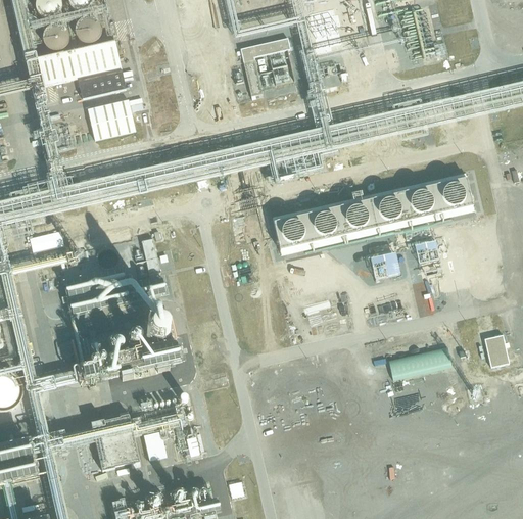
[(11,0),(30,79),(0,85),(0,96),(32,89),(41,134),(39,134),(43,146),(44,146),(49,169),(54,187),(66,184),(61,166),(55,143),(59,142),(56,130),(53,130),(46,98),(47,98),(45,87),(43,87),(37,57),(30,30),(50,25),(48,27),(46,29),(45,31),(44,34),(43,37),(43,40),(44,43),(46,45),(47,47),(49,49),(51,50),(54,50),(58,50),(61,49),(64,48),(66,46),(68,44),(69,41),(69,38),(69,36),(69,33),(68,30),(66,28),(64,26),(62,25),(59,24),(56,24),(82,17),(80,19),(79,20),(77,24),(76,26),(76,29),(76,31),(76,34),(77,36),(79,38),(81,40),(83,42),(86,43),(88,43),(91,43),(94,42),(97,40),(99,38),(100,36),(101,34),(102,32),(102,29),(102,27),(101,25),(99,21),(98,19),(96,18),(94,17),(90,16),(108,12),(106,5),(88,9),(91,7),(93,5),(94,3),(95,0),(11,0)]
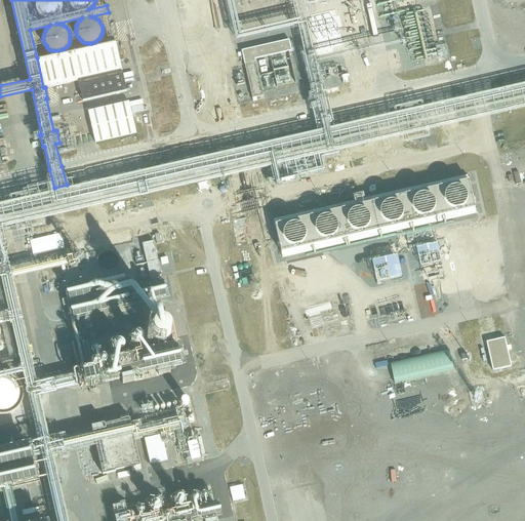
[(0,247),(3,247),(2,242),(29,236),(29,234),(33,233),(32,227),(45,224),(43,216),(197,182),(400,135),(401,139),(402,139),(402,142),(429,135),(429,133),(430,133),(429,128),(524,106),(524,81),(423,105),(422,101),(421,101),(421,99),(394,106),(394,107),(393,107),(394,112),(335,125),(330,105),(326,89),(325,89),(322,76),(320,77),(316,62),(402,41),(402,37),(316,56),(301,0),(291,0),(296,18),(242,30),(240,22),(238,22),(233,0),(224,0),(234,39),(236,40),(297,27),(313,109),(317,127),(316,129),(191,158),(0,202),(0,247)]
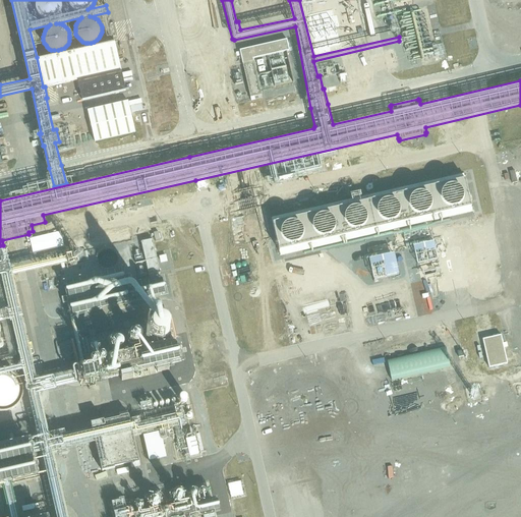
[(402,35),(406,50),(407,49),(409,57),(420,55),(415,32),(402,35)]
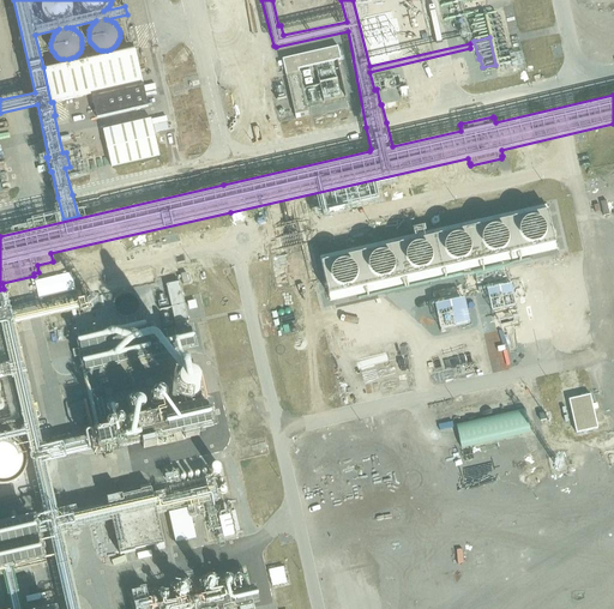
[(174,62),(188,59),(184,42),(169,46),(174,62)]
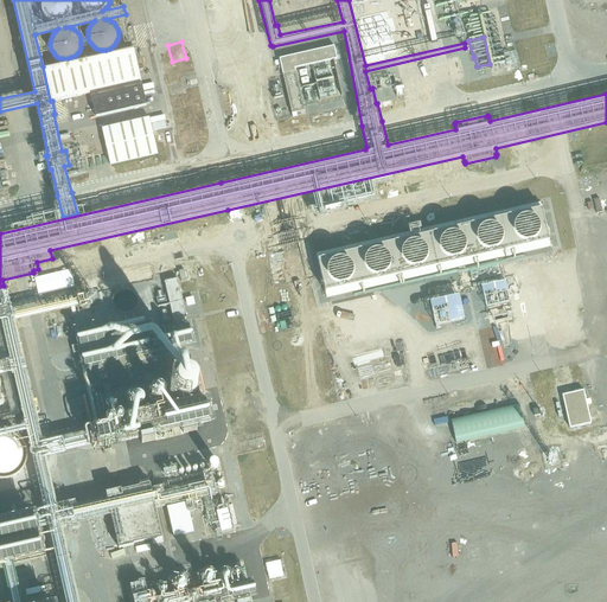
[(279,56),(292,110),(305,108),(295,65),(337,56),(334,43),(279,56)]
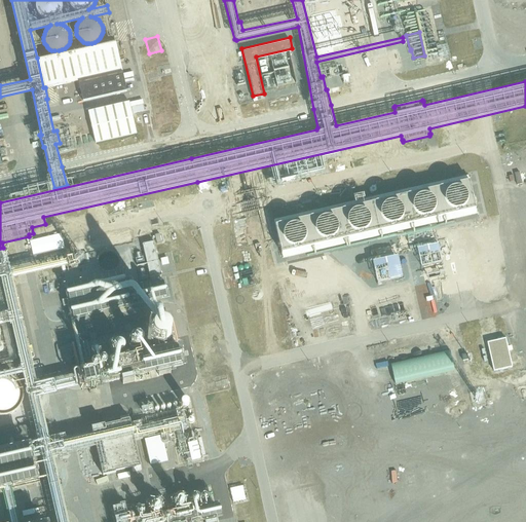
[(37,58),(43,87),(45,87),(122,69),(115,40),(37,58)]
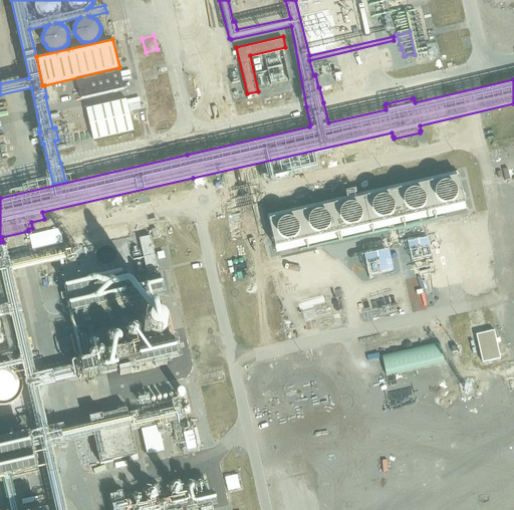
[(428,52),(437,50),(435,40),(426,42),(428,52)]
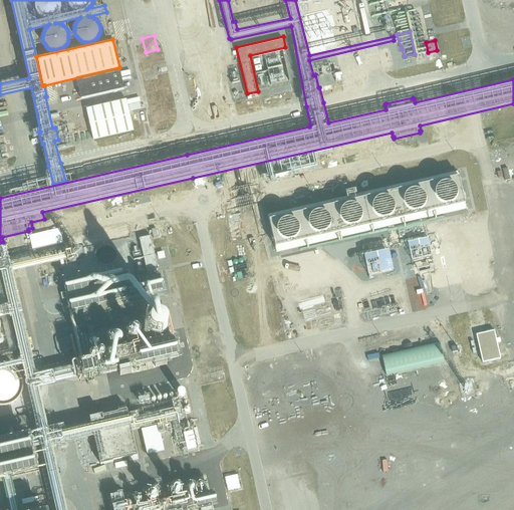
[(154,68),(144,70),(146,79),(156,77),(154,68)]
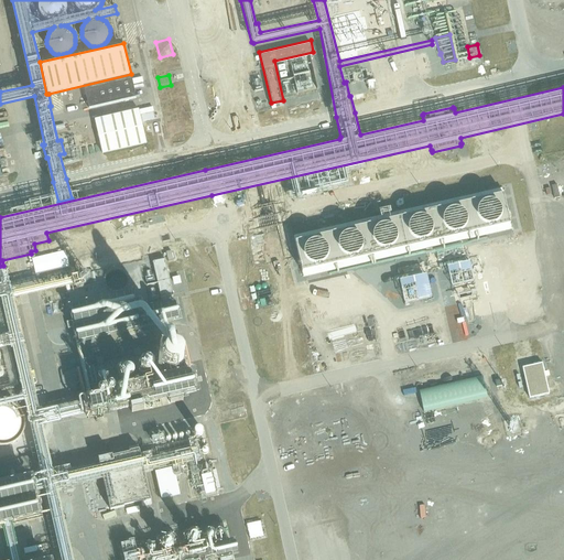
[(169,97),(171,110),(184,107),(182,94),(169,97)]
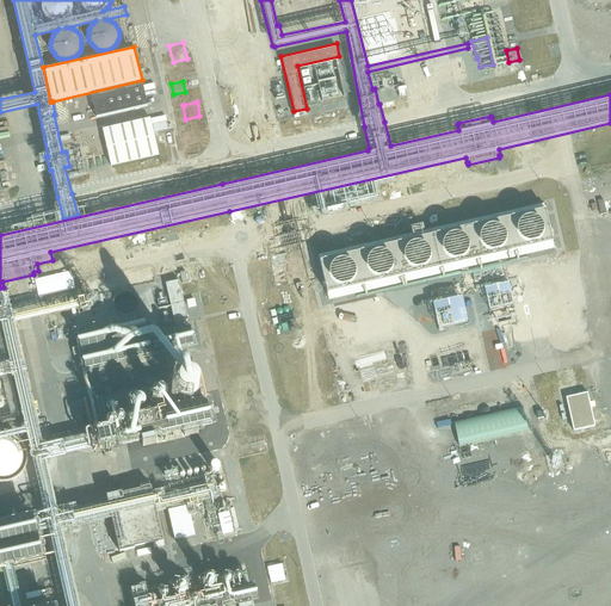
[(111,164),(159,153),(149,113),(140,116),(139,112),(113,118),(115,123),(103,127),(111,164)]
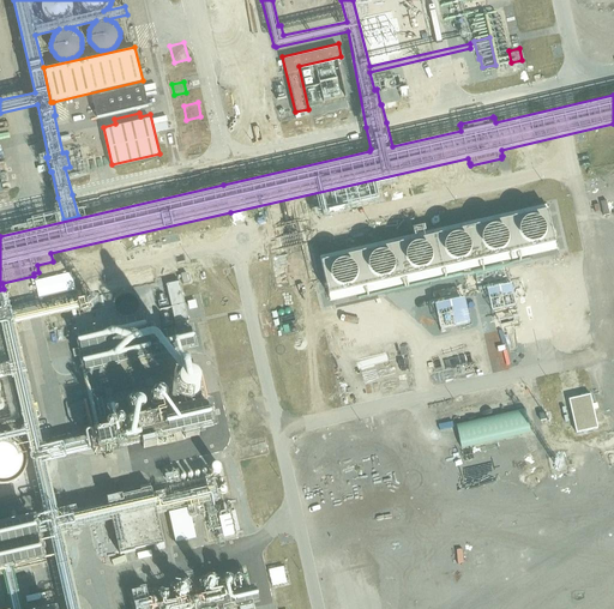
[(178,124),(184,145),(199,142),(193,120),(178,124)]
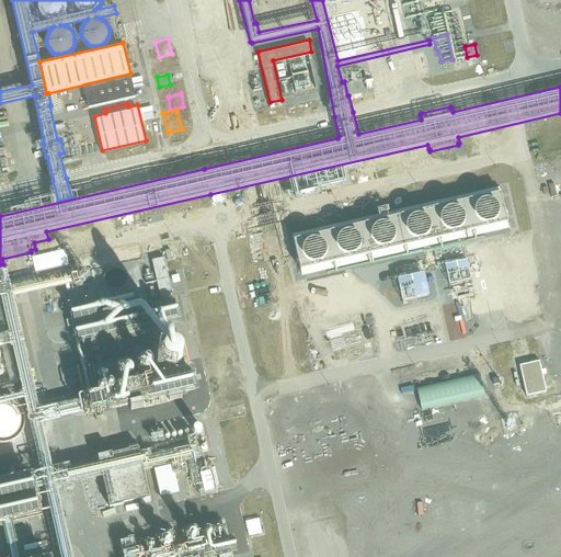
[(293,231),(301,273),(508,226),(499,184),(293,231)]
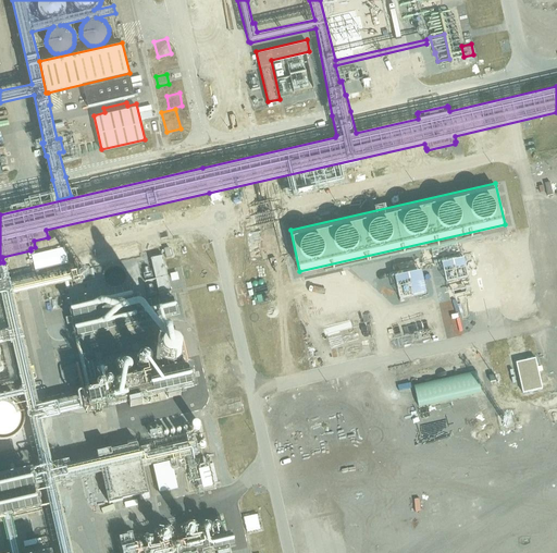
[(151,256),(159,292),(171,289),(162,254),(151,256)]
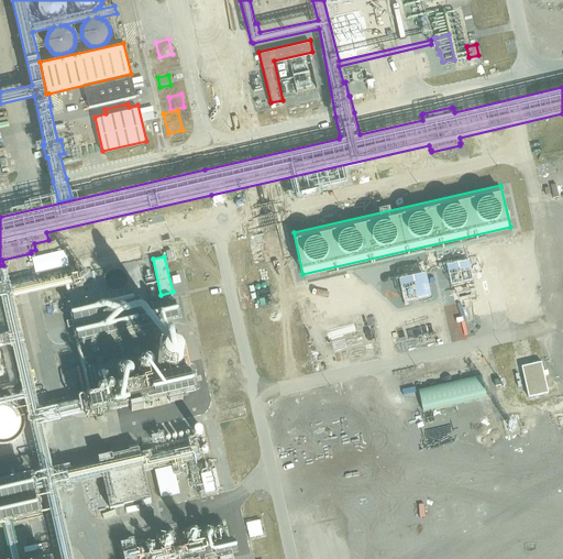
[(468,258),(446,263),(450,283),(473,277),(468,258)]
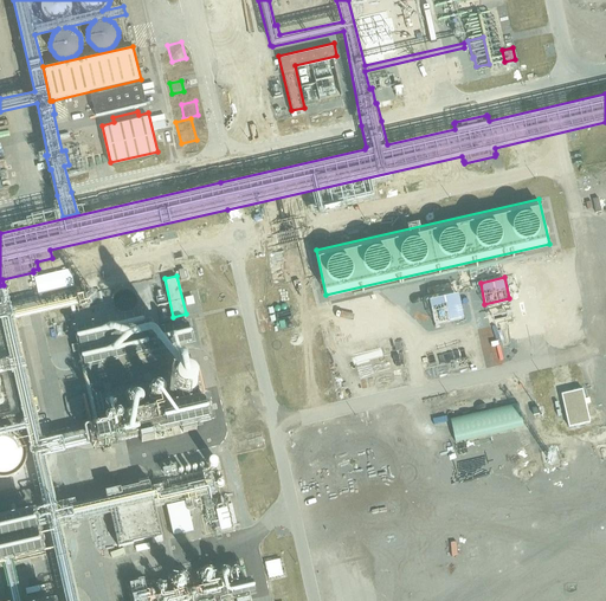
[(249,600),(253,600),(243,551),(130,575),(135,600),(77,600),(58,518),(110,506),(118,543),(134,541),(133,538),(152,535),(152,536),(162,534),(155,504),(167,502),(173,531),(193,527),(187,502),(199,499),(205,524),(232,517),(218,451),(160,463),(166,489),(153,491),(149,478),(139,480),(139,482),(105,488),(108,498),(72,506),(71,504),(57,506),(45,453),(65,450),(64,446),(97,439),(97,443),(116,439),(115,438),(140,433),(142,438),(155,435),(155,433),(214,420),(198,362),(92,389),(85,364),(195,340),(189,318),(147,327),(142,308),(73,323),(77,340),(72,341),(73,348),(79,348),(82,361),(81,361),(91,408),(88,409),(90,422),(89,422),(88,422),(86,425),(86,426),(86,432),(43,440),(15,318),(78,303),(79,307),(92,303),(90,291),(77,293),(77,297),(13,311),(13,309),(19,308),(18,302),(10,303),(6,291),(5,291),(4,285),(0,285),(0,310),(1,315),(0,314),(0,472),(8,473),(36,466),(45,505),(36,509),(36,506),(0,515),(0,562),(2,562),(11,600),(10,600),(8,600),(57,600),(56,596),(36,600),(21,600),(13,559),(46,551),(45,548),(55,545),(66,600),(249,600)]
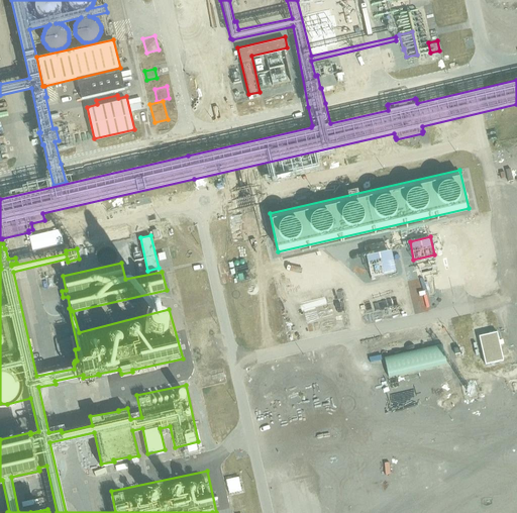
[(391,248),(367,254),(371,275),(395,270),(391,248)]
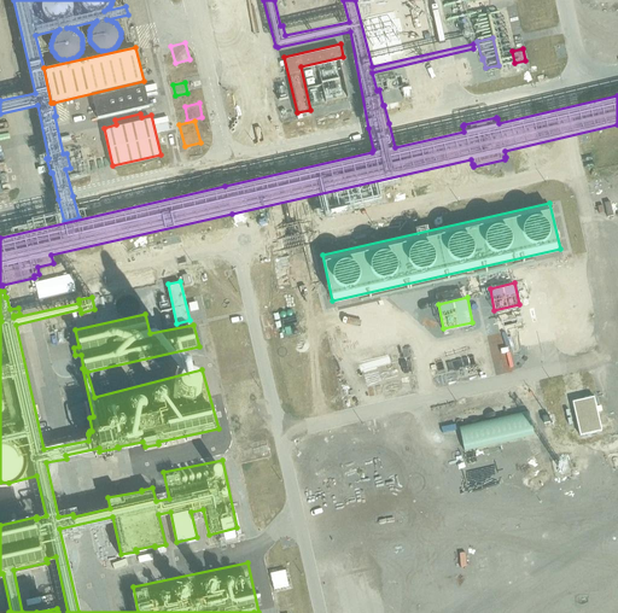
[(197,298),(188,301),(191,309),(199,308),(197,298)]
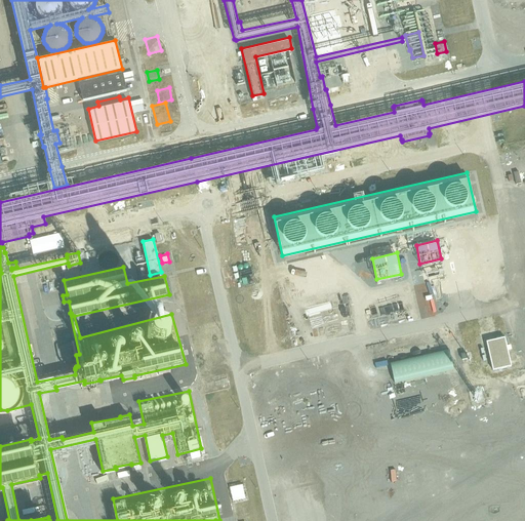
[(505,334),(486,338),(492,367),(512,363),(505,334)]
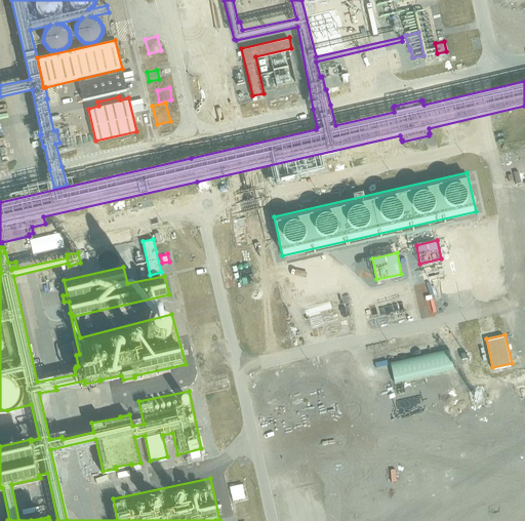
[(390,360),(394,382),(453,369),(449,348),(390,360)]
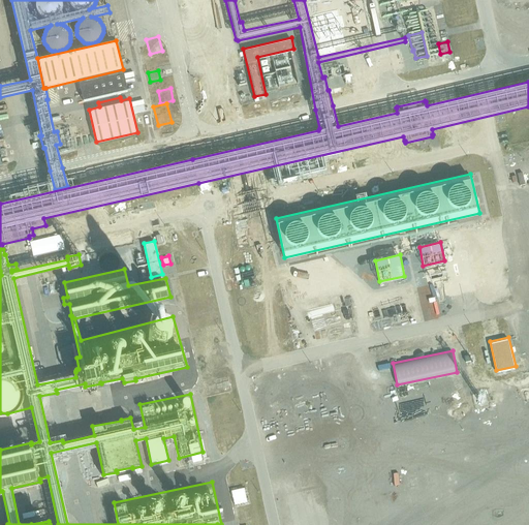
[(117,475),(119,481),(130,477),(129,472),(117,475)]
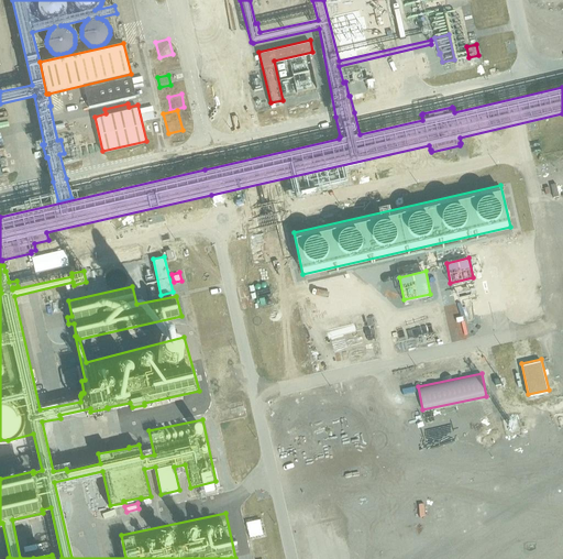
[(252,558),(253,558),(267,556),(264,538),(249,541),(252,558)]
